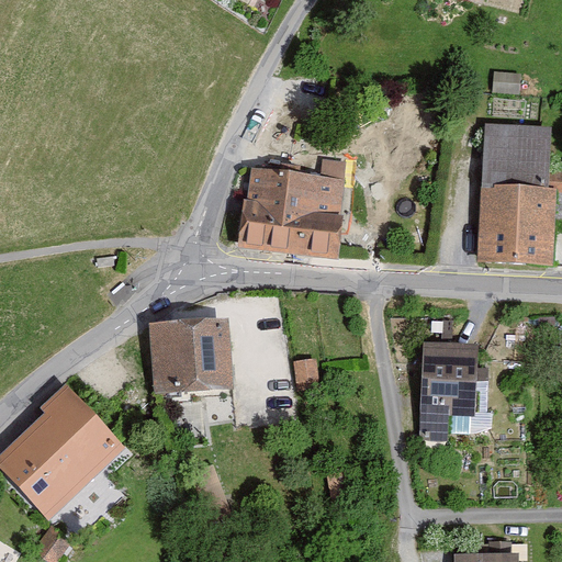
[(551,130),(487,126),(480,260),(554,265),(559,190),(548,189),(551,130)]
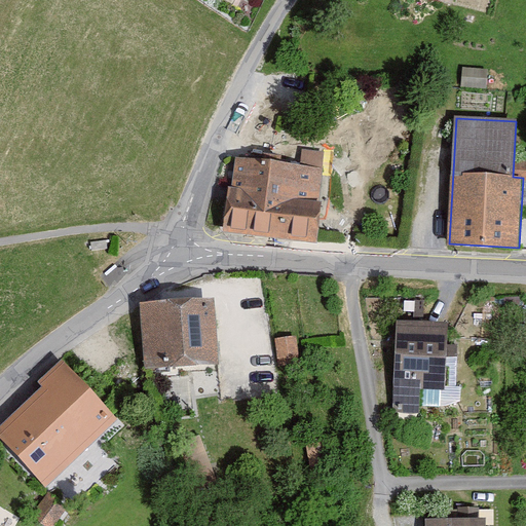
[(302,148),(300,164),(326,167),(328,151),(302,148)]
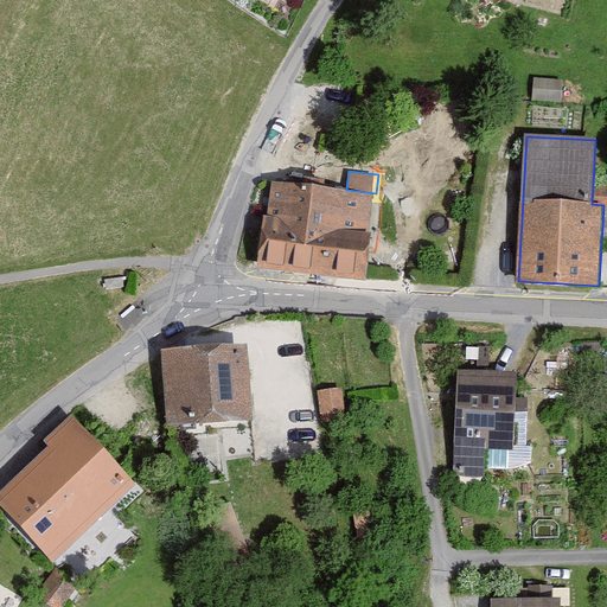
[(346,190),(269,180),(259,262),(365,276),(376,193),(346,190)]
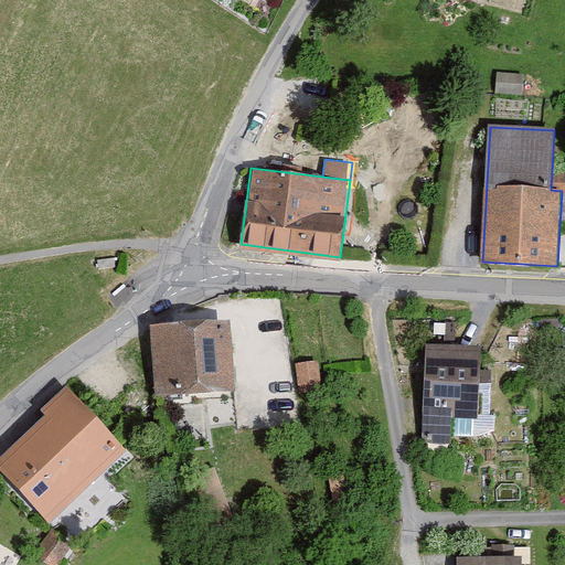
[(230,320),(149,327),(156,396),(235,390),(230,320)]
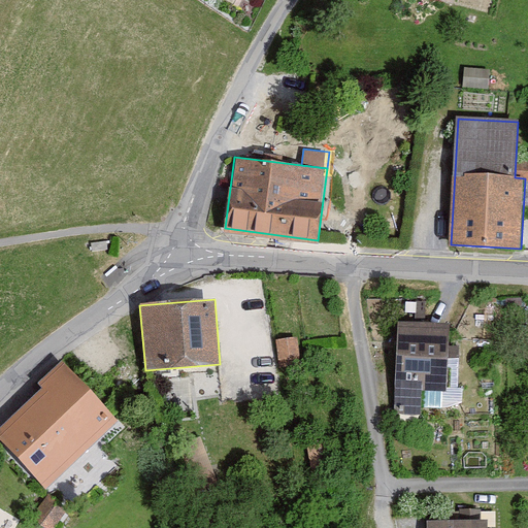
[(448,321),(397,319),(394,413),(421,414),(422,386),(446,387),(448,321)]
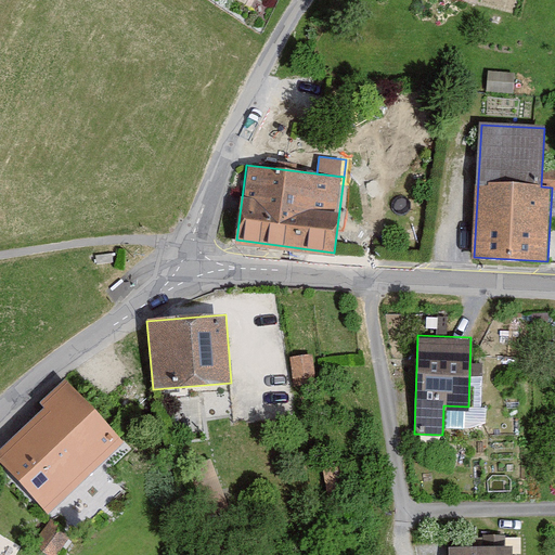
[(65,388),(0,443),(0,452),(49,510),(118,449),(65,388)]
